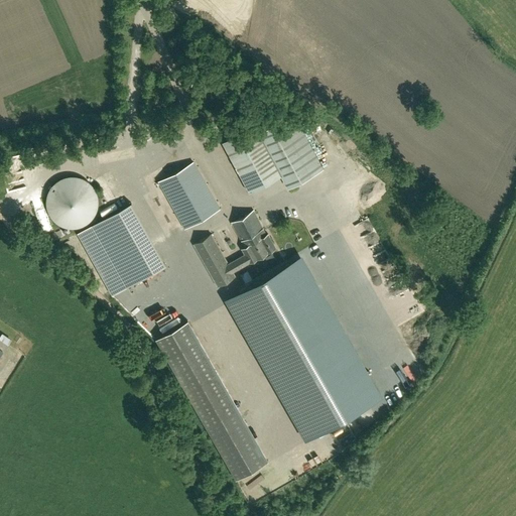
[(324,169),(295,115),(294,113),(259,132),(255,124),(223,141),(250,192),(282,176),(288,188),(324,169)]
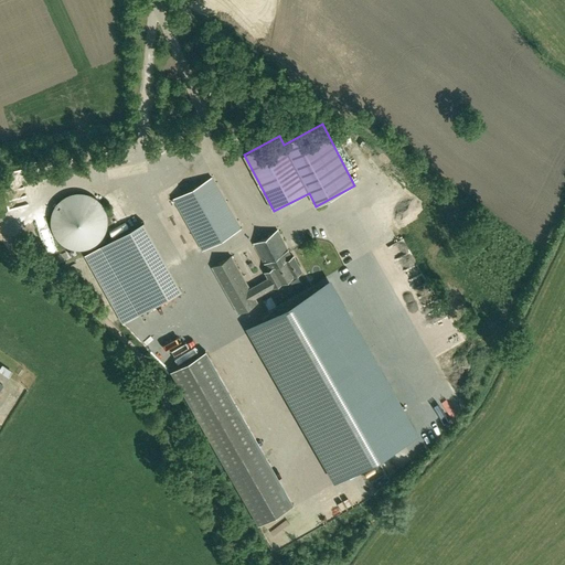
[(202,251),(241,228),(212,178),(173,199),(202,251)]
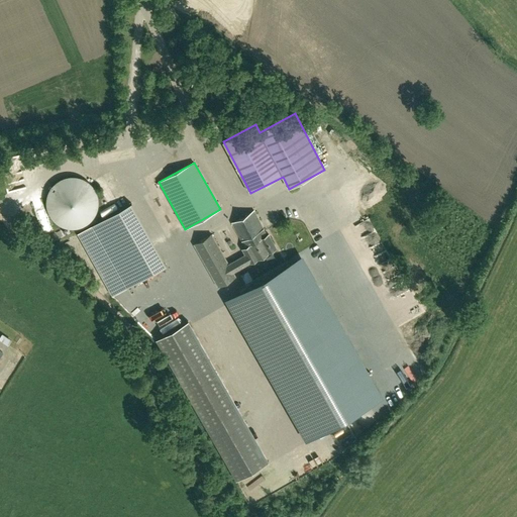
[(313,200),(316,210),(331,204),(328,195),(313,200)]
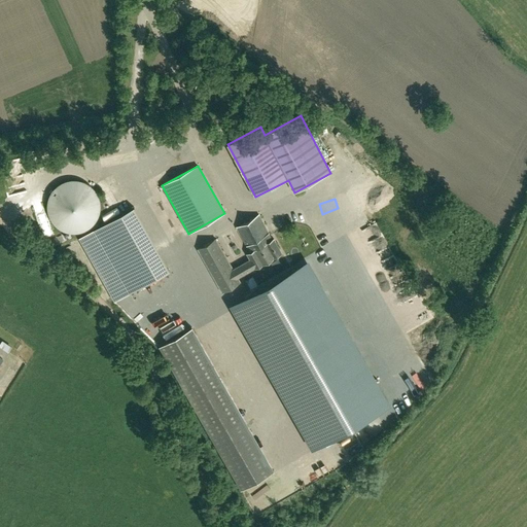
[(117,301),(173,272),(139,206),(83,235),(117,301)]
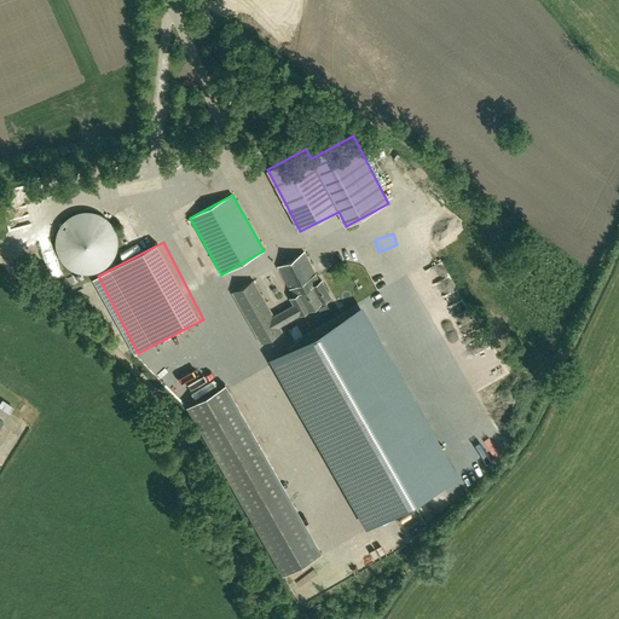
[(277,267),(294,296),(289,299),(293,306),(273,317),(254,281),(232,293),(261,343),(282,331),(279,325),(331,298),(322,281),(320,281),(305,253),(277,267)]
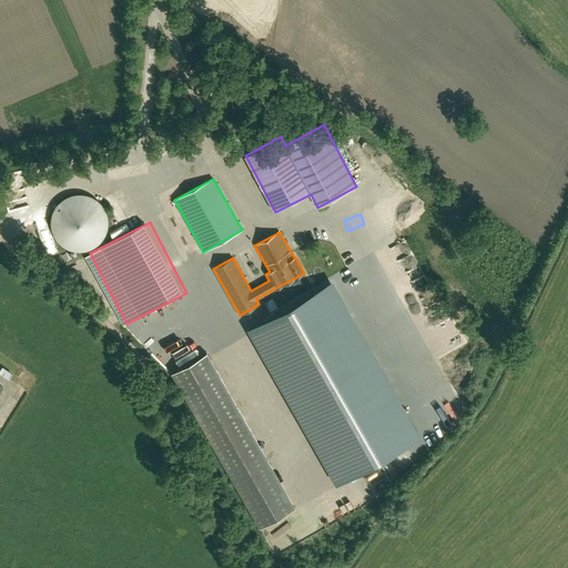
[(398,448),(405,444),(353,353),(317,290),(263,321),(351,475),(398,448)]
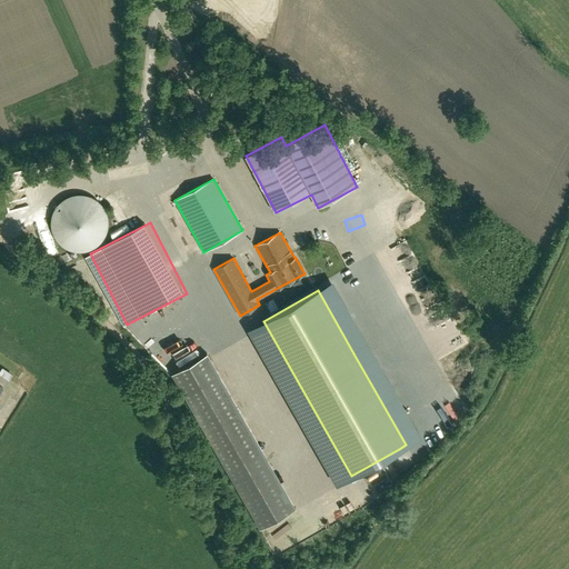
[(406,328),(412,336),(431,318),(425,311),(406,328)]
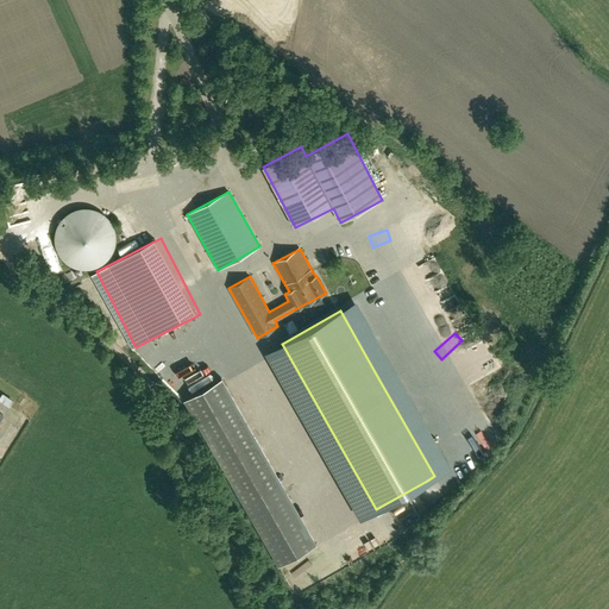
[(228,378),(240,374),(237,362),(224,366),(228,378)]
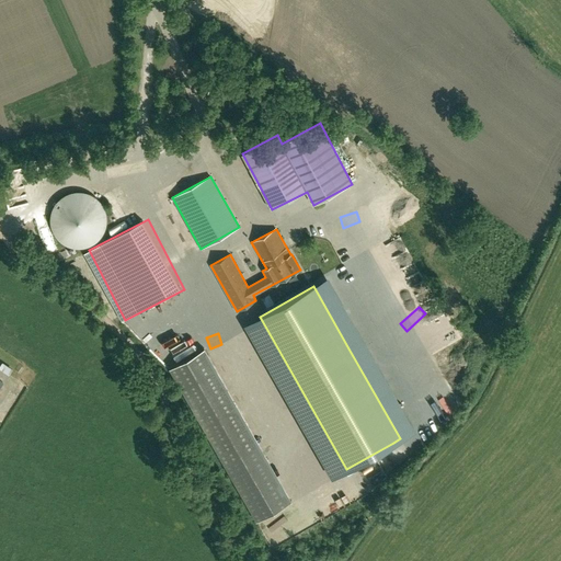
[(289,503),(216,345),(180,362),(253,519),(289,503)]
